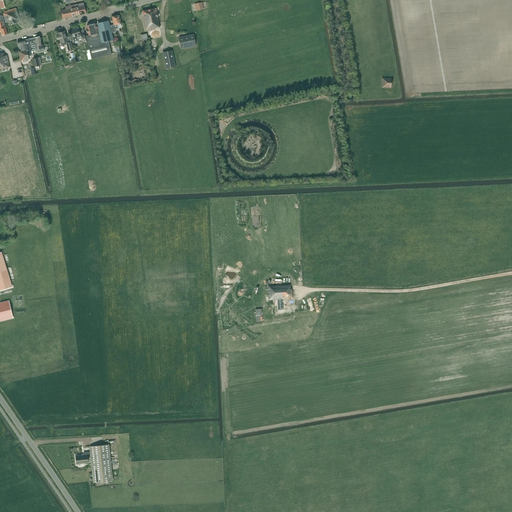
[(69,6),(72,17),(86,14),(83,3),(69,6)]
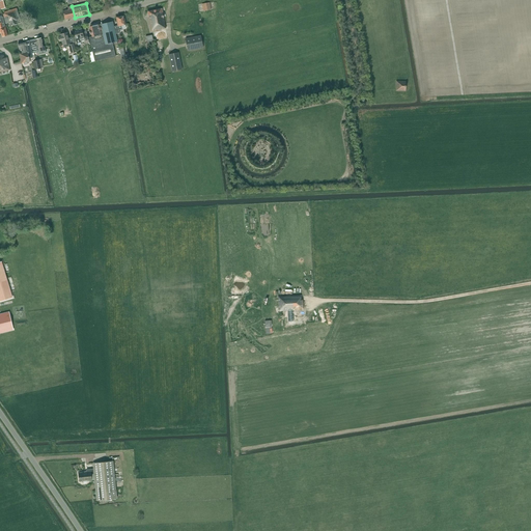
[(210,3),(201,4),(203,11),(211,10),(210,3)]
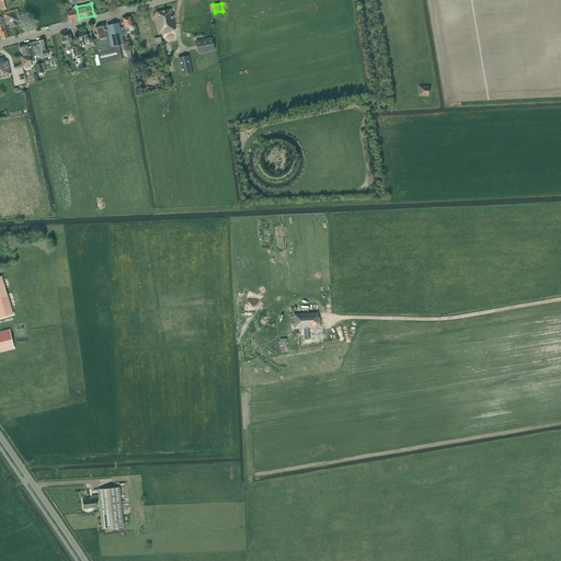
[(67,12),(68,21),(79,19),(76,7),(71,8),(72,10),(67,12)]
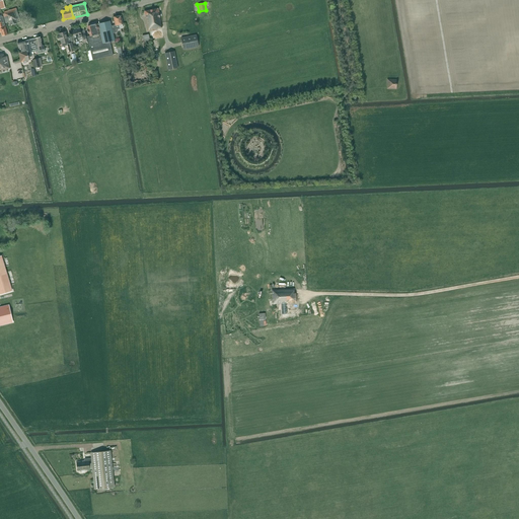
[(20,22),(16,9),(4,12),(4,14),(3,14),(5,23),(10,22),(11,25),(20,22)]
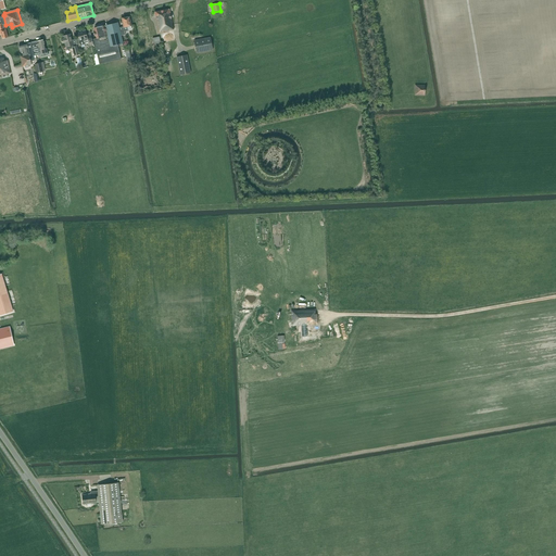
[(169,10),(154,13),(155,19),(159,34),(174,30),(171,14),(169,10)]
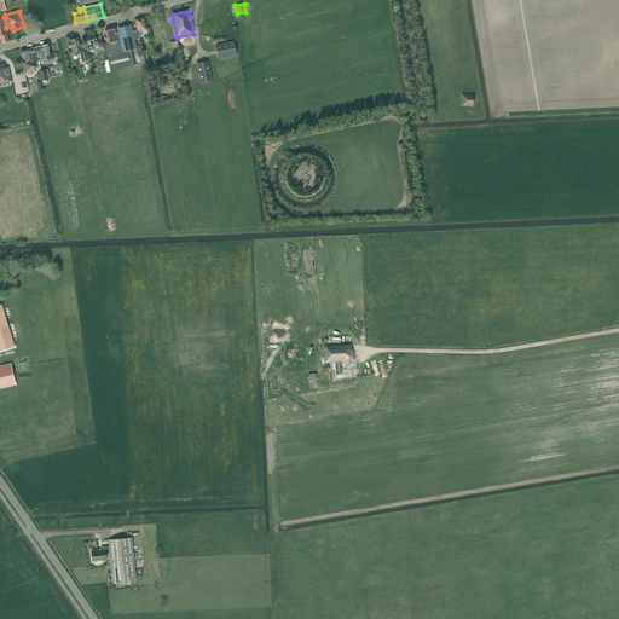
[(136,21),(138,30),(139,35),(143,34),(148,33),(146,29),(146,28),(144,18),(136,21)]
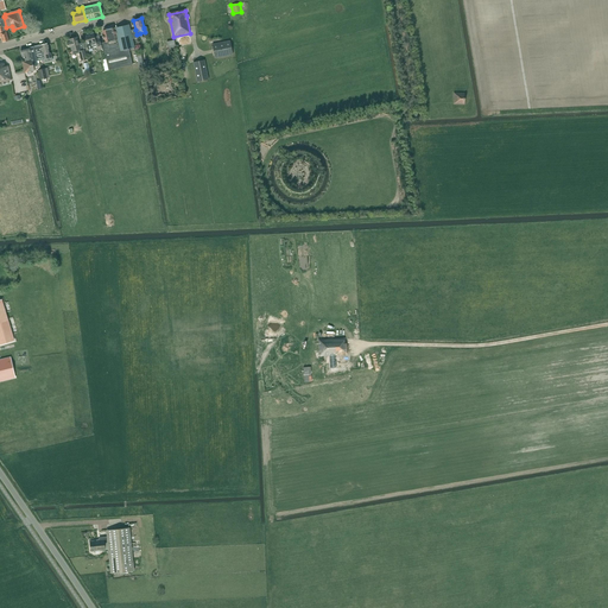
[(106,43),(102,43),(106,59),(108,70),(130,65),(131,65),(127,50),(134,48),(132,39),(137,38),(137,35),(135,30),(131,31),(130,25),(114,29),(113,27),(112,26),(105,27),(103,29),(105,30),(103,31),(106,43)]
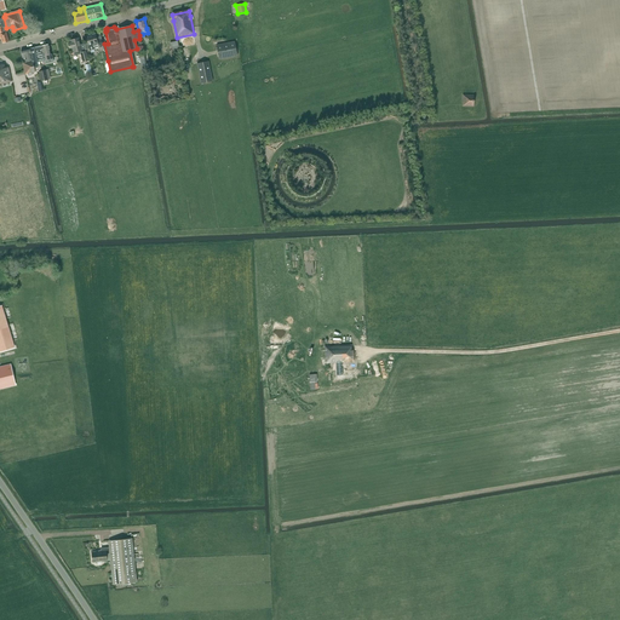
[(87,42),(84,42),(86,50),(90,49),(91,53),(96,52),(95,49),(99,47),(103,49),(104,47),(102,40),(97,41),(96,34),(92,35),(86,36),(87,42)]
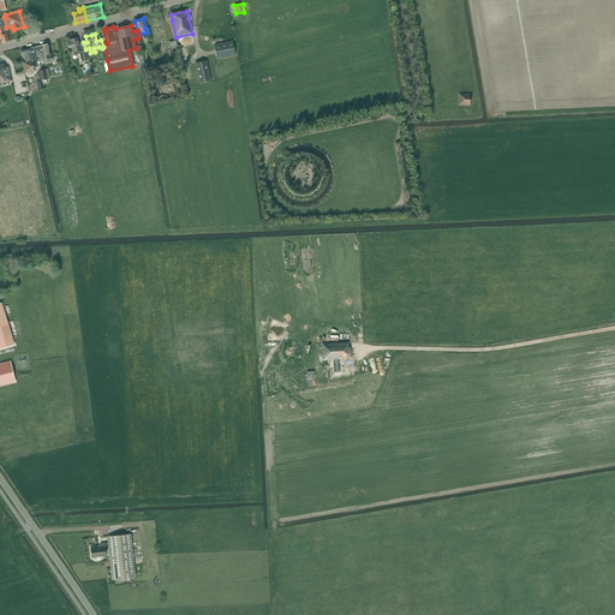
[(71,43),(67,43),(69,48),(72,47),(73,52),(75,55),(79,54),(79,52),(81,52),(79,51),(82,51),(78,37),(70,40),(71,43)]
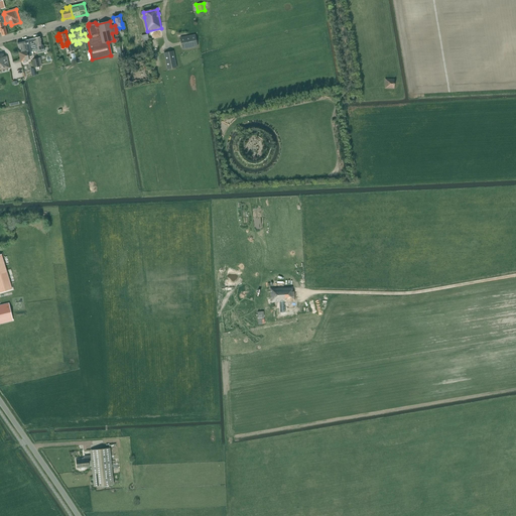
[(196,34),(180,37),(181,42),(182,48),(182,49),(198,46),(196,34)]
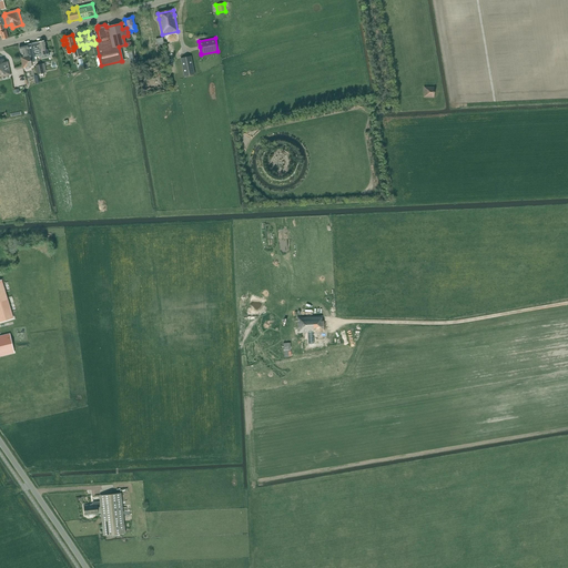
[(44,41),(31,43),(36,62),(36,63),(38,63),(37,57),(41,56),(42,58),(49,57),(48,50),(47,50),(44,41)]
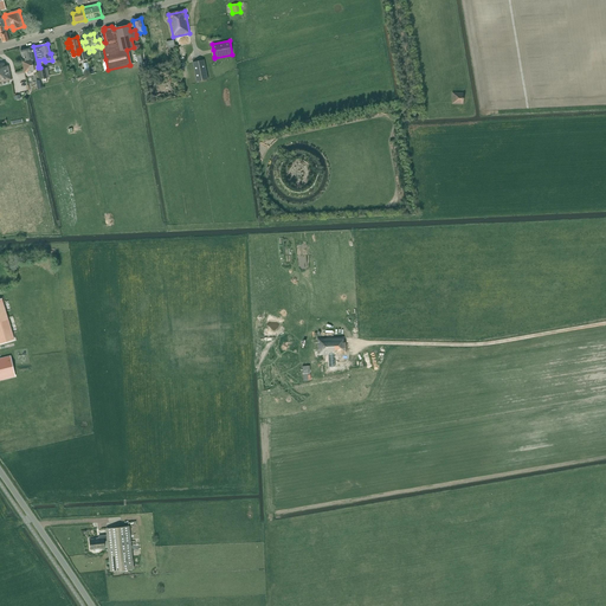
[(38,66),(33,46),(20,50),(21,55),(25,55),(26,60),(23,62),(25,72),(34,71),(33,68),(38,66)]
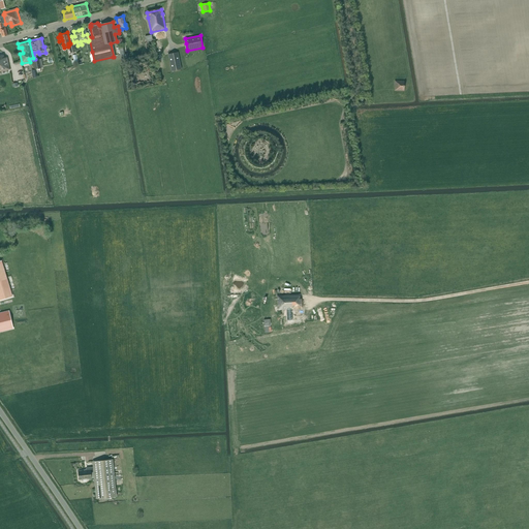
[(124,47),(119,48),(121,59),(133,56),(133,55),(128,56),(127,54),(125,54),(124,47)]
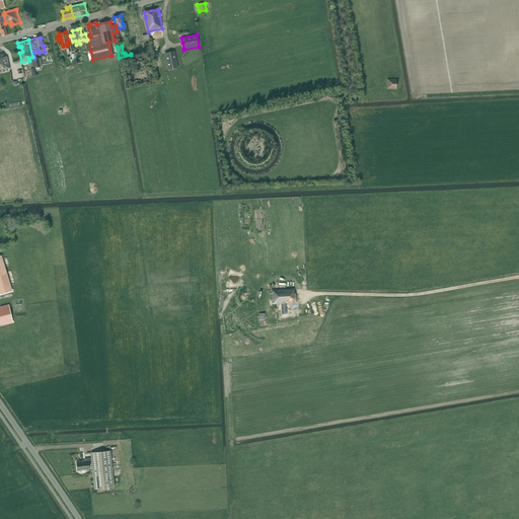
[(173,52),(165,54),(168,70),(178,68),(175,52),(173,52)]
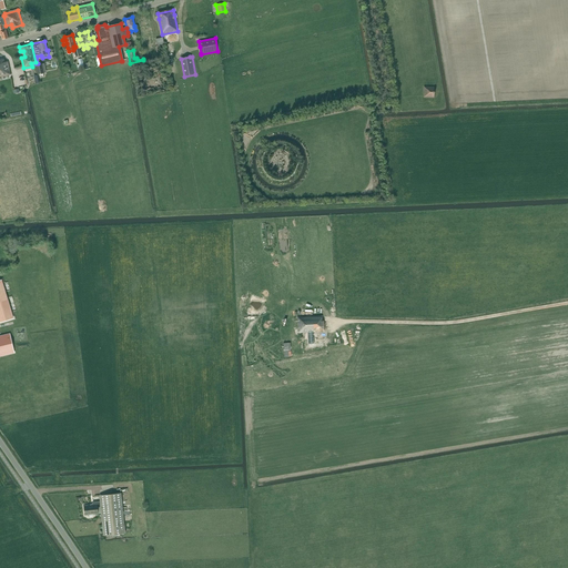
[(0,59),(0,77),(11,74),(8,61),(4,62),(4,59),(0,60),(0,59)]
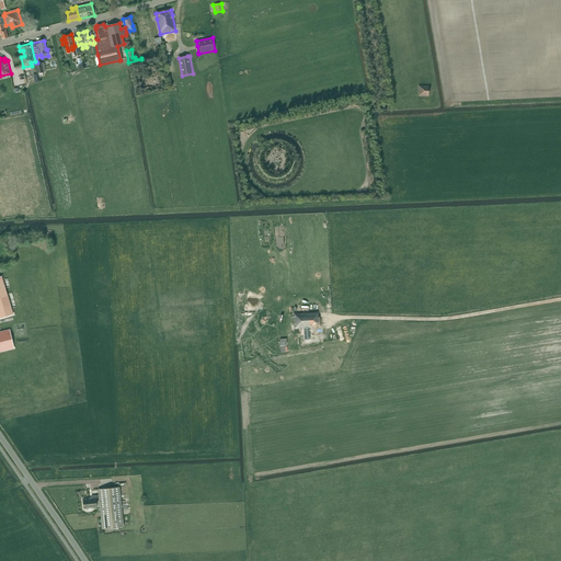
[(428,87),(418,86),(418,96),(427,96),(428,87)]
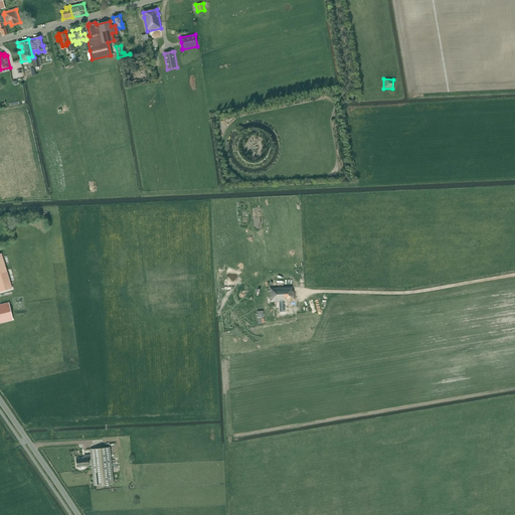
[(2,253),(0,253),(0,292),(12,289),(2,253)]
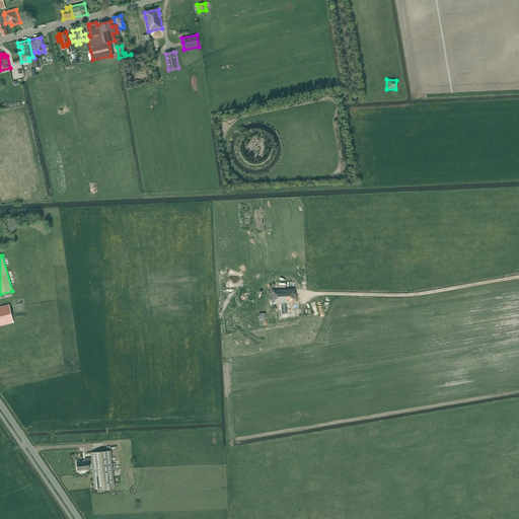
[(294,293),(294,288),(272,290),(273,304),(281,303),(286,303),(286,302),(288,302),(287,298),(291,298),(290,293),(294,293)]
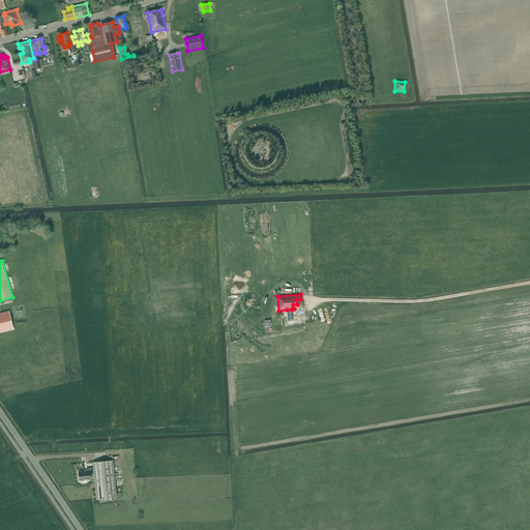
[(301,299),(300,299),(296,299),(297,304),(293,304),(294,308),(292,308),(292,310),(302,308),(301,299)]
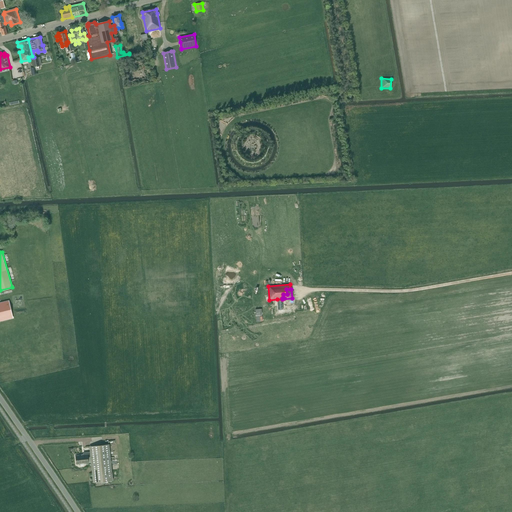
[(278,309),(274,309),(274,315),(291,314),(290,308),(283,308),(282,303),(281,304),(281,301),(282,301),(282,299),(277,299),(278,309)]
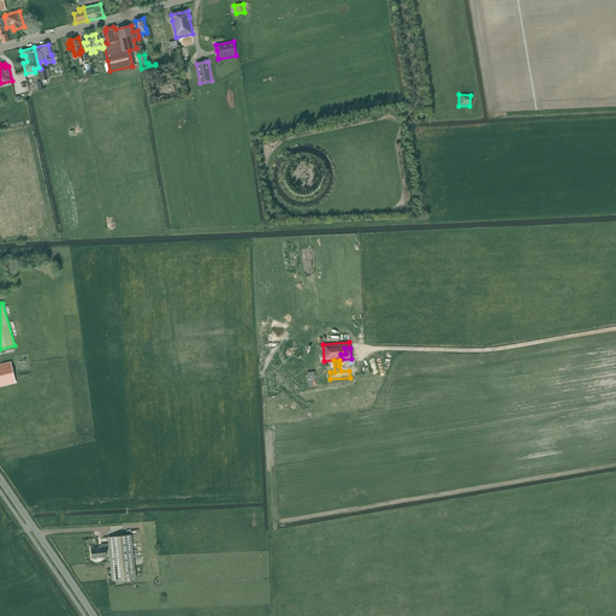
[(11,362),(0,365),(0,385),(16,383),(11,362)]
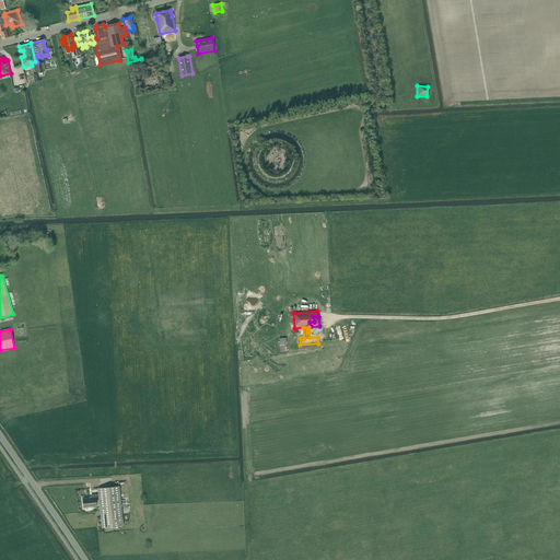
[(98,489),(100,494),(103,527),(123,525),(118,487),(98,489)]
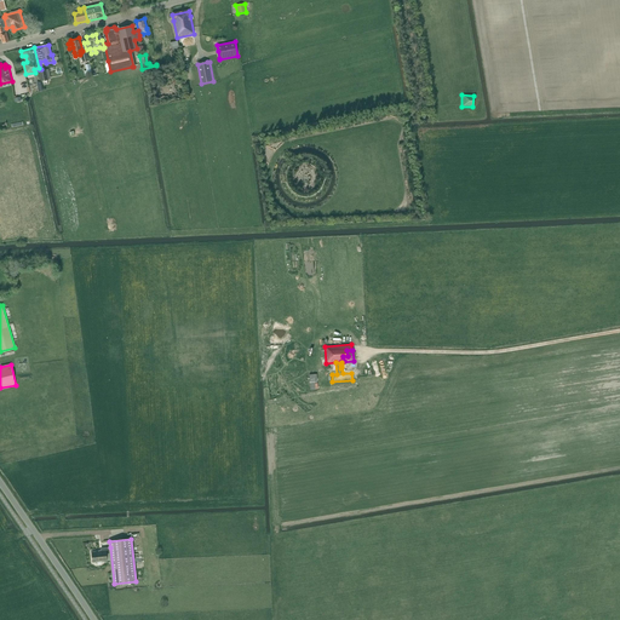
[(102,552),(92,552),(93,562),(96,562),(96,563),(97,563),(102,563),(102,562),(107,561),(112,560),(110,547),(101,549),(102,552)]
